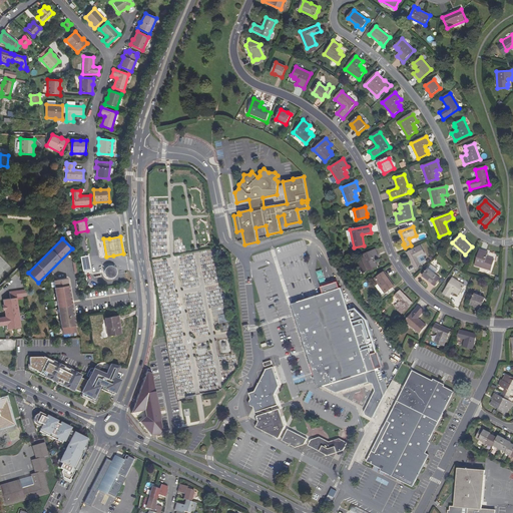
[(408,251),(412,261),(418,258),(425,254),(421,245),(408,251)]
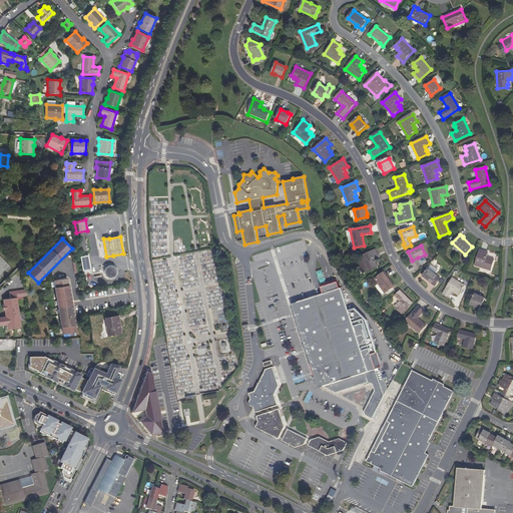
[(376,249),(361,255),(363,261),(358,263),(362,273),(376,268),(375,264),(376,264),(374,260),(379,258),(376,249)]
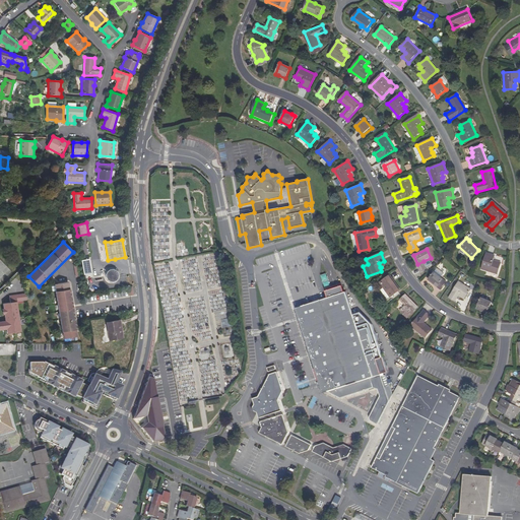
[(488,253),(482,269),(499,274),(502,264),(499,263),(499,262),(495,261),(496,256),(488,253)]
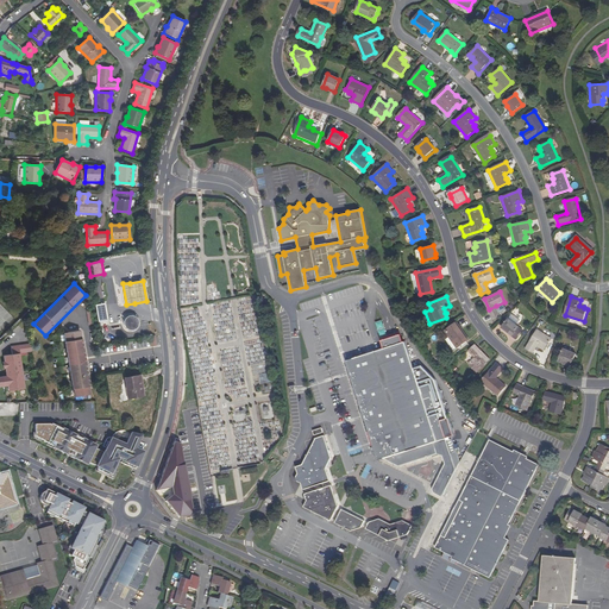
[(483,299),(490,314),(498,311),(496,306),(489,309),(484,299),(483,299)]
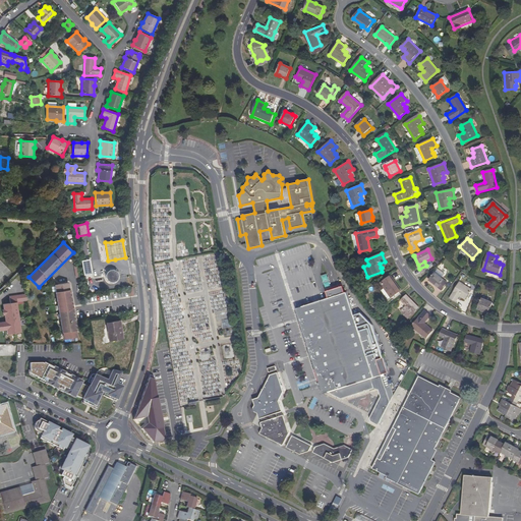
[(90,259),(81,261),(82,276),(89,275),(90,278),(92,277),(90,259)]
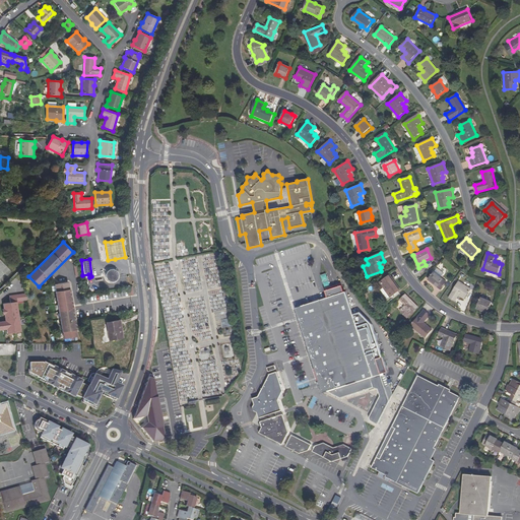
[(107,272),(106,274),(106,275),(106,277),(107,278),(108,279),(109,280),(111,281),(112,281),(114,281),(115,281),(116,280),(117,278),(118,277),(118,275),(117,273),(117,271),(115,270),(114,270),(112,269),(111,270),(109,270),(108,271),(107,272)]
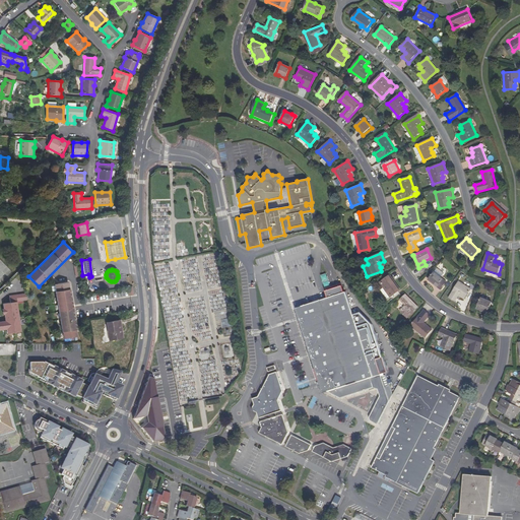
[(429,279),(434,283),(438,286),(437,286),(440,289),(446,282),(441,278),(444,274),(438,269),(429,279)]
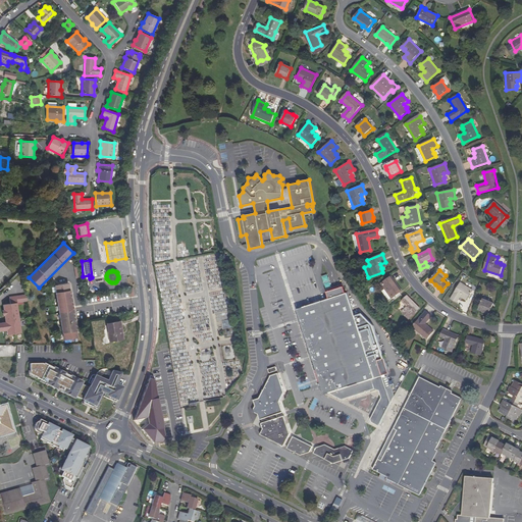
[(322,276),(326,292),(332,290),(327,274),(322,276)]
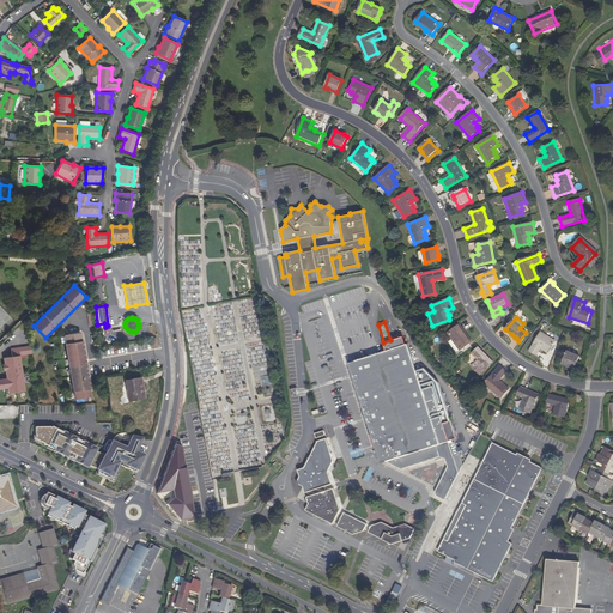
[(459,326),(448,334),(461,351),(471,344),(462,333),(463,332),(459,326)]
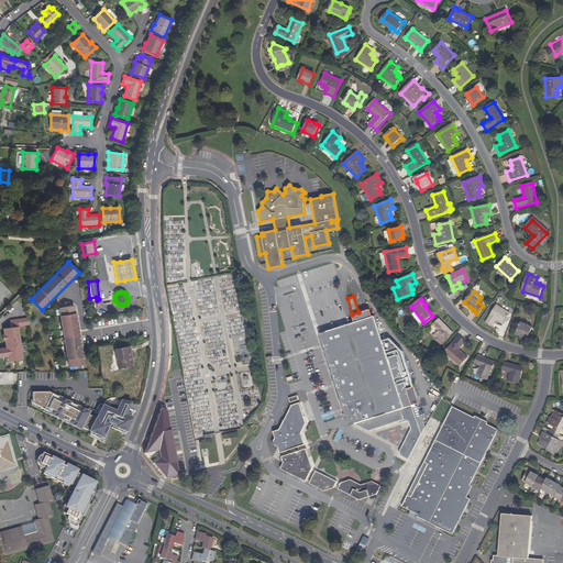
[(74,306),(59,308),(61,316),(59,316),(67,360),(68,360),(69,367),(84,365),(83,357),(75,313),(74,306)]
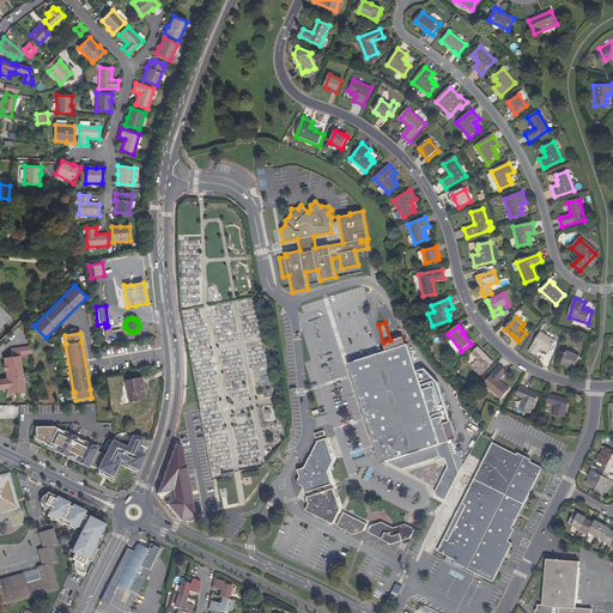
[(556,341),(541,333),(529,351),(536,356),(539,352),(538,351),(540,347),(541,349),(548,352),(556,341)]
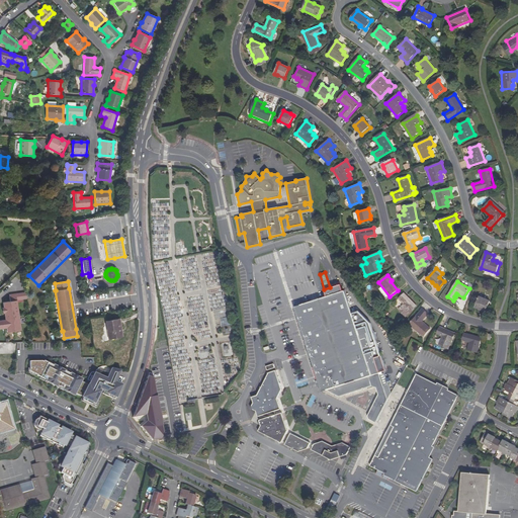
[(324,289),(326,296),(343,291),(341,284),(324,289)]
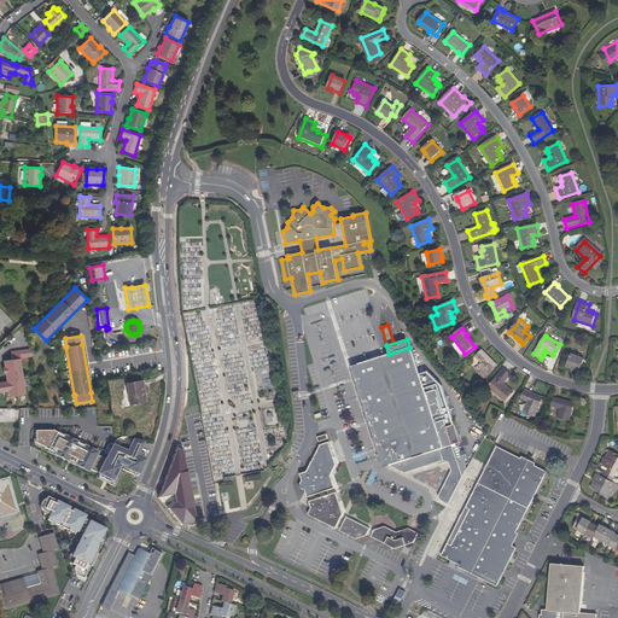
[(351,366),(356,382),(359,388),(362,402),(361,403),(362,409),(365,409),(374,439),(378,438),(383,450),(383,452),(388,466),(390,465),(404,473),(443,460),(449,462),(452,471),(447,481),(443,489),(438,496),(439,500),(448,505),(466,471),(461,459),(458,460),(448,427),(455,425),(443,385),(429,371),(420,374),(412,347),(409,348),(389,354),(351,366)]
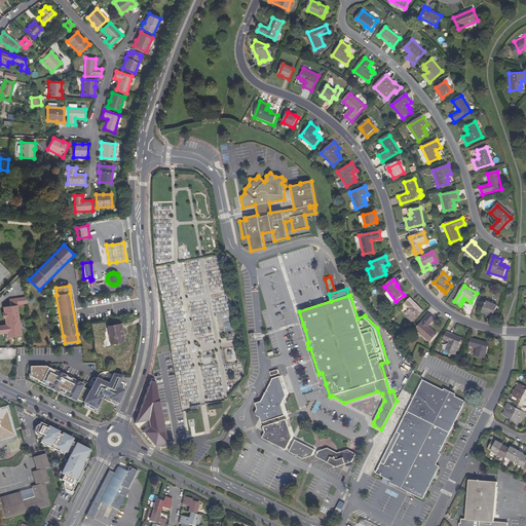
[(28,303),(27,297),(10,299),(10,306),(3,307),(6,325),(0,325),(0,334),(7,333),(7,338),(22,336),(17,305),(28,303)]
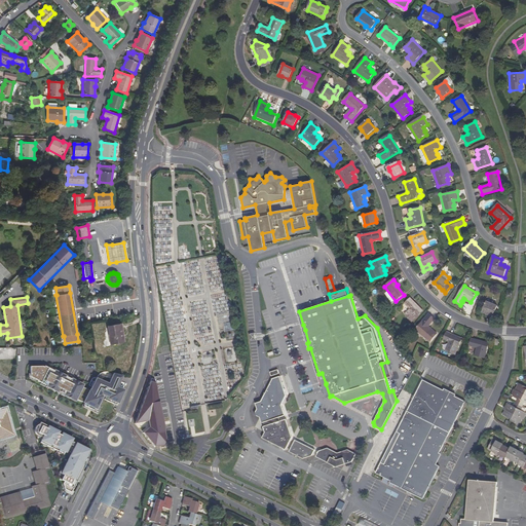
[(405,303),(410,308),(404,314),(412,322),(422,311),(412,302),(413,301),(410,298),(405,303)]
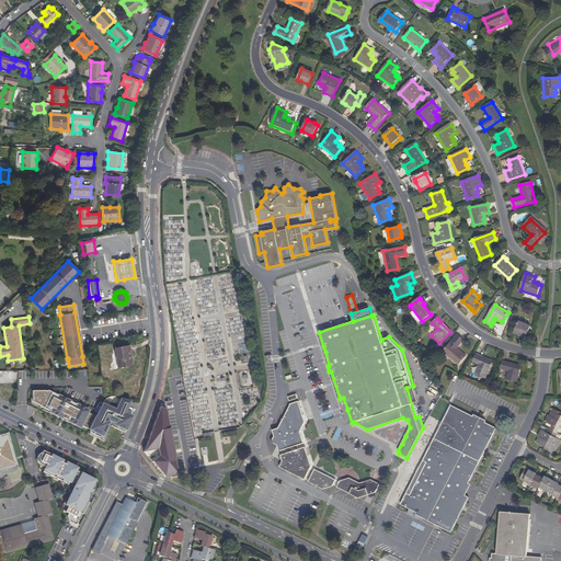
[(451,332),(441,321),(439,322),(450,332),(451,332)]
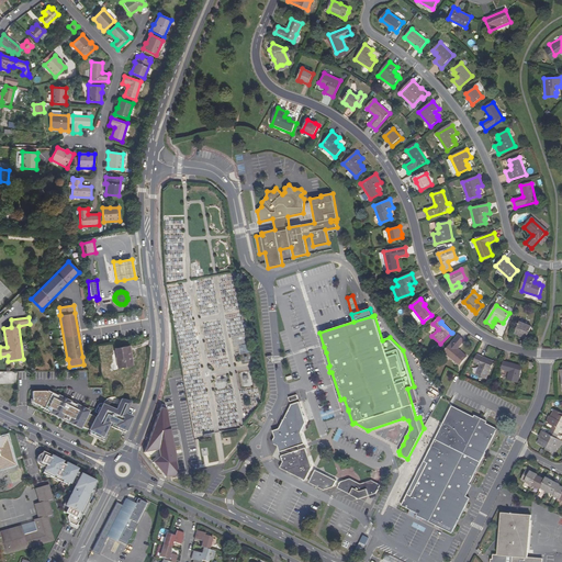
[(520,322),(516,334),(523,337),(527,338),(531,326),(520,322)]
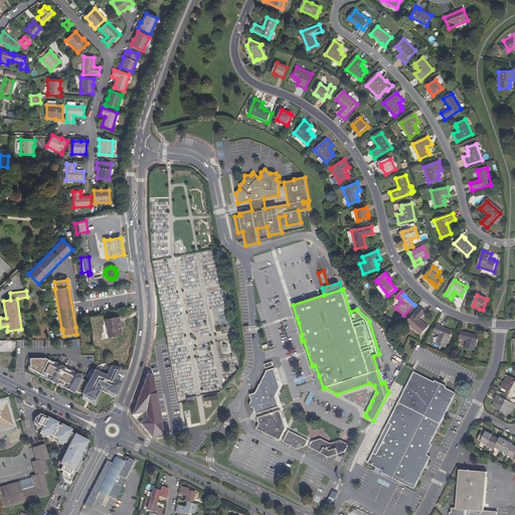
[(420,308),(407,323),(421,334),(428,326),(419,319),(425,312),(420,308)]
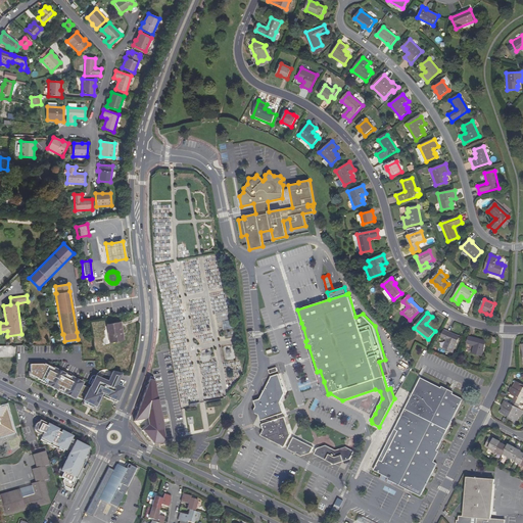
[(109,342),(121,340),(120,332),(123,332),(121,322),(107,325),(109,342)]
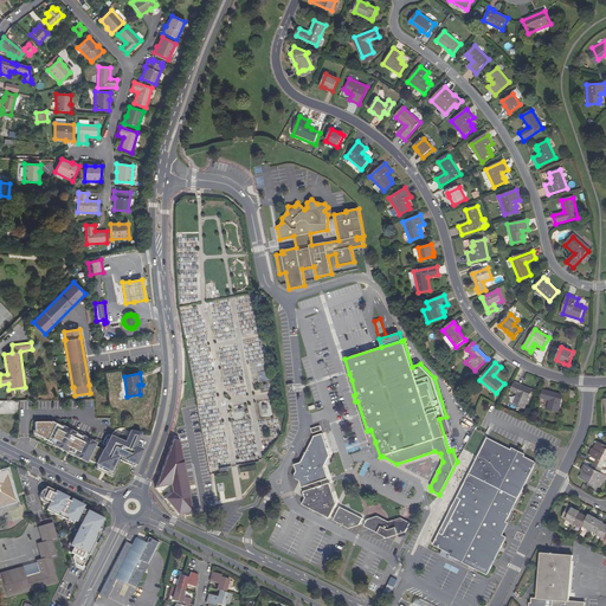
[(521,385),(517,384),(514,391),(517,392),(514,400),(524,405),(532,389),(526,387),(526,388),(521,387),(521,385)]
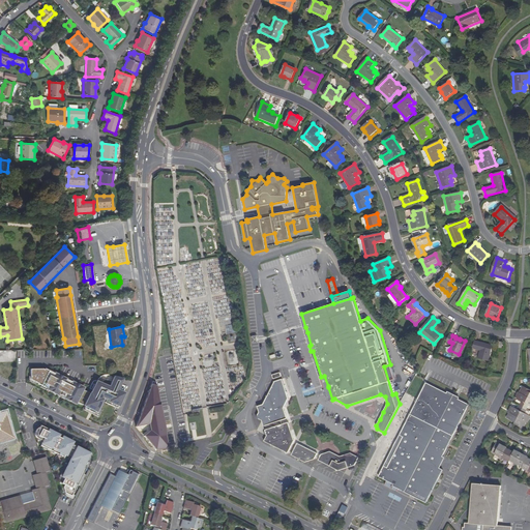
[(473,348),(480,350),(478,358),(489,360),(492,347),(478,343),(478,342),(475,341),(473,348)]
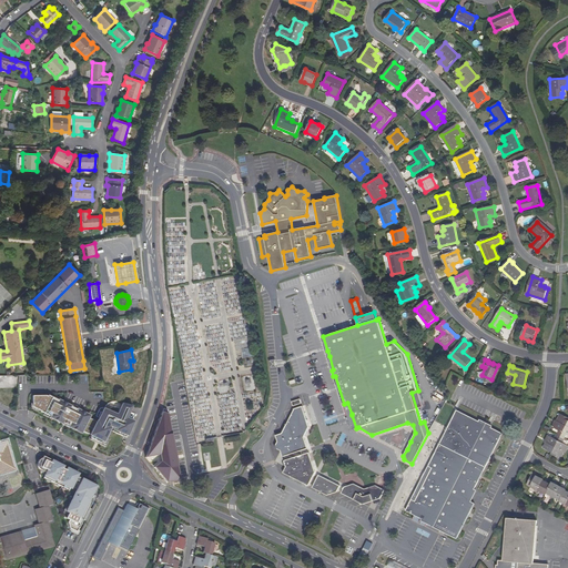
[(241,377),(244,393),(255,391),(252,375),(241,377)]
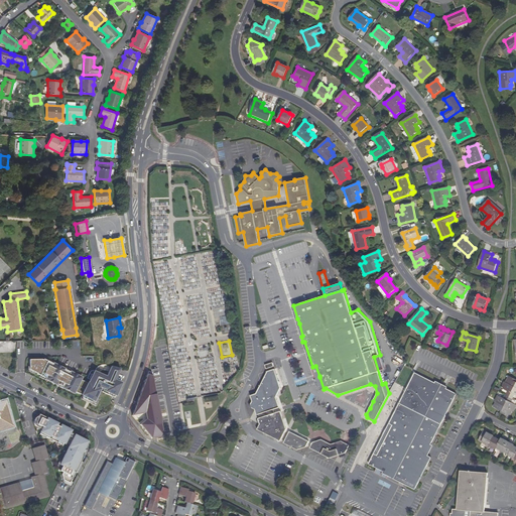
[(208,357),(208,346),(198,347),(198,357),(208,357)]
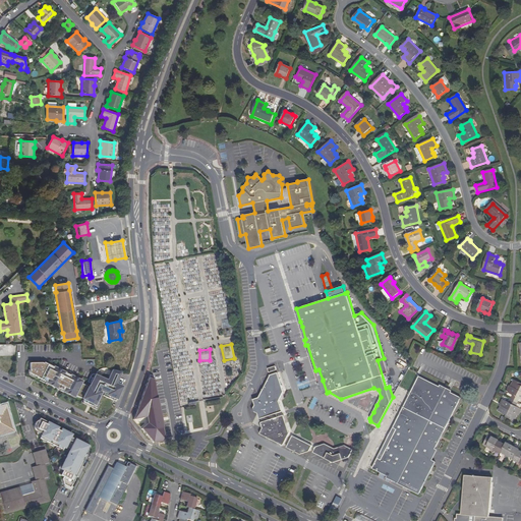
[(108,380),(96,375),(90,387),(82,384),(83,382),(71,375),(66,373),(66,372),(54,367),(45,363),(44,364),(42,363),(30,363),(30,370),(30,373),(36,377),(38,377),(37,378),(41,380),(46,382),(46,383),(47,384),(57,389),(58,389),(58,388),(63,391),(63,392),(75,397),(76,395),(83,398),(82,399),(83,399),(83,401),(82,403),(84,404),(87,405),(97,409),(99,405),(98,404),(102,395),(115,400),(116,398),(117,399),(122,386),(115,383),(120,371),(112,370),(108,380)]
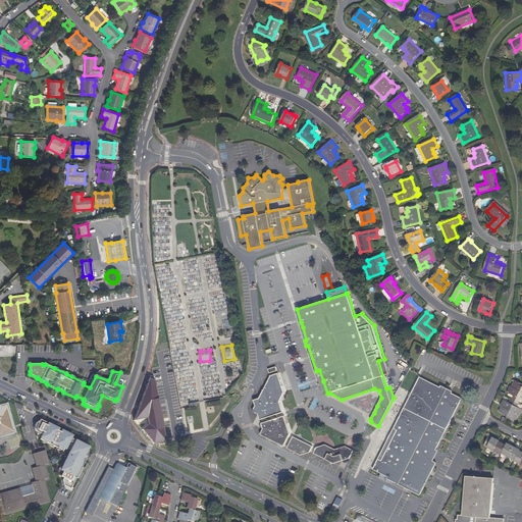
[(323,380),(319,370),(316,371),(324,395),(327,394),(323,381),(323,380)]
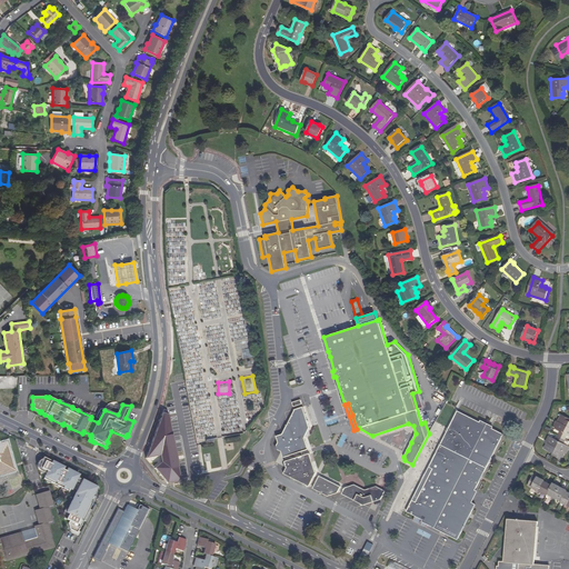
[(302,407),(310,428),(312,428),(306,406),(302,407)]
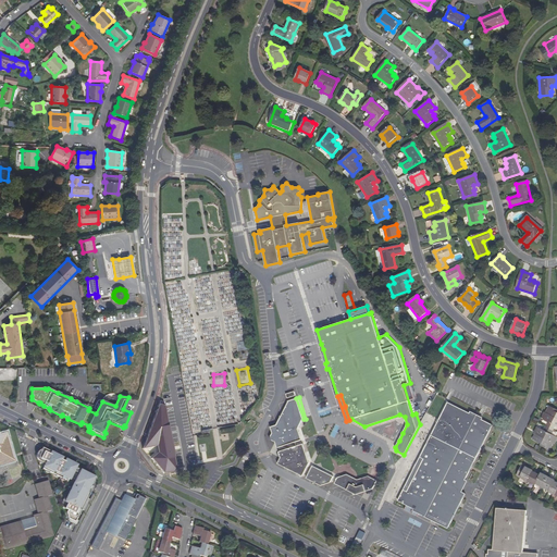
[(270,438),(275,442),(277,448),(302,440),(298,429),(304,419),(296,398),(288,400),(276,424),(271,426),(272,433),(270,438)]
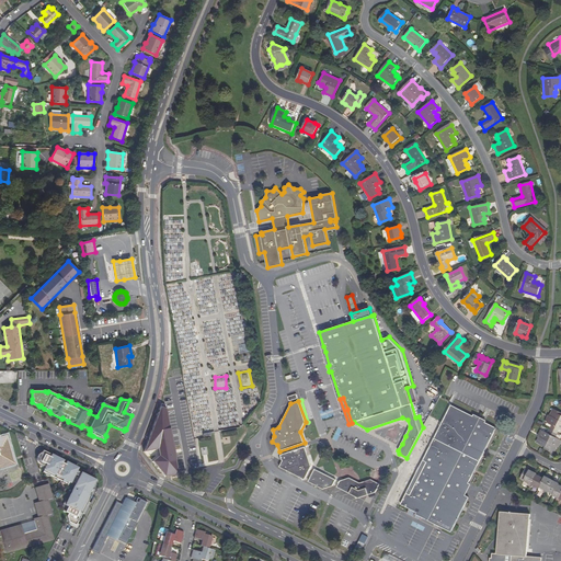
[(462,494),(496,427),(450,404),(445,415),(401,504),(453,530),(469,497),(462,494)]
